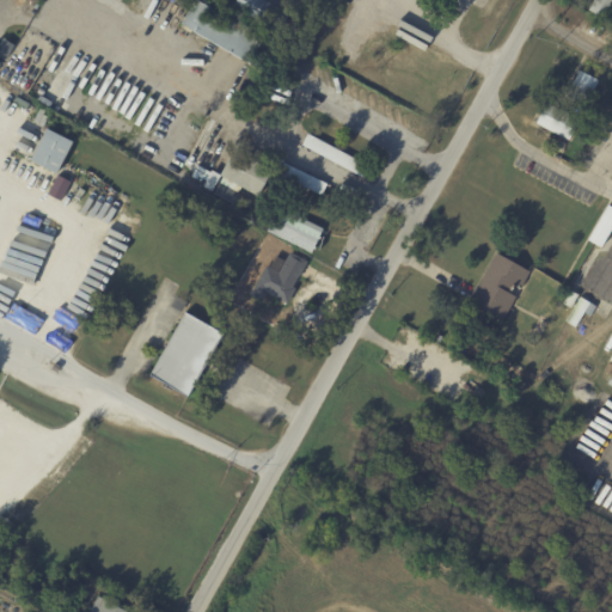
[(154,0),(171,0),(165,10),(153,2),(154,0)]
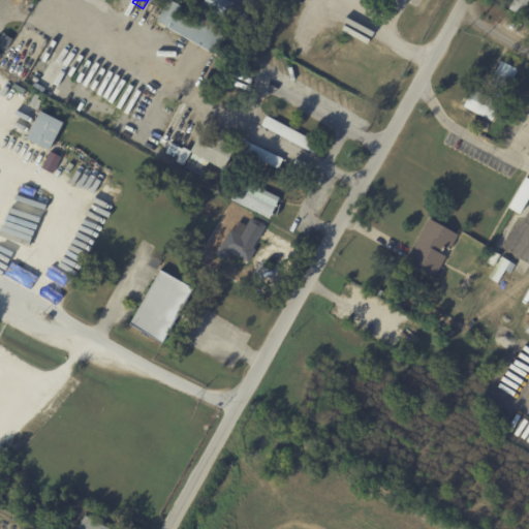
[(214,56),(154,21),(166,0),(172,0),(192,11),(194,8),(203,13),(200,17),(208,22),(205,27),(224,38),(214,56)]
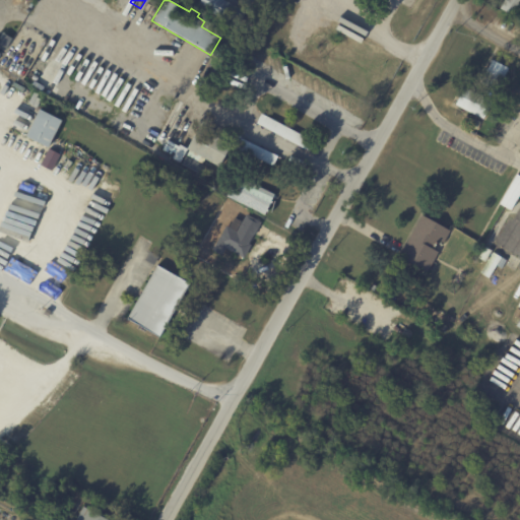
[(241,0),(243,1),(243,0),(248,0),(250,1),(236,26),(196,4),(198,0),(224,0),(233,4),(234,3),(230,0),(241,0)]
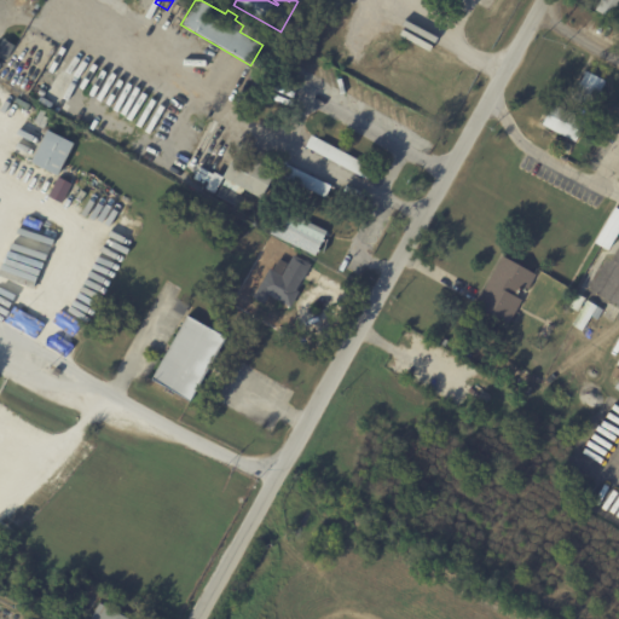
[(618,0),(618,4),(611,21),(593,11),(599,0),(618,0)]
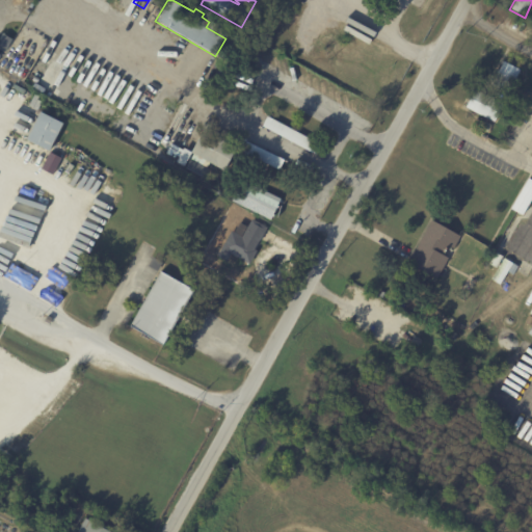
[(53,57),(48,65),(44,63),(42,67),(36,63),(38,60),(36,58),(44,48),(55,54),(53,57)]
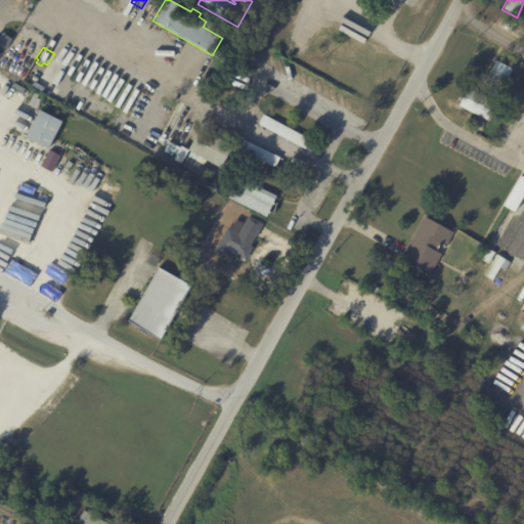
[(512,70),(507,79),(510,81),(508,86),(504,84),(499,93),(483,84),(495,60),(512,70)]
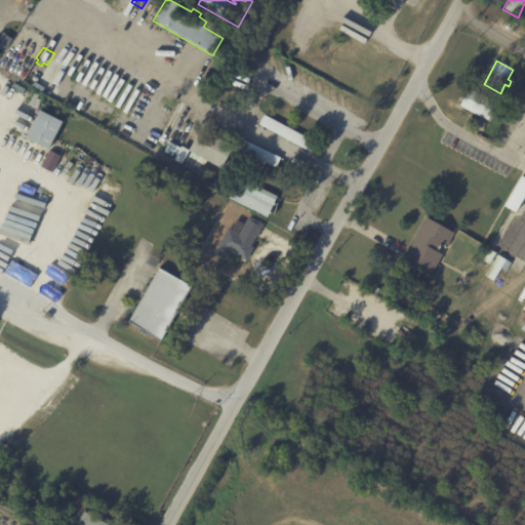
[(80,69),(99,81),(94,91),(74,78),(80,69)]
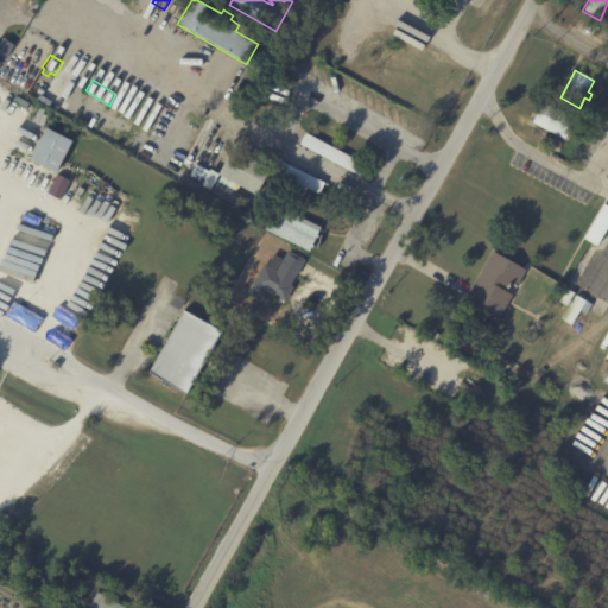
[(575,120),(564,140),(531,124),(542,102),(575,120)]
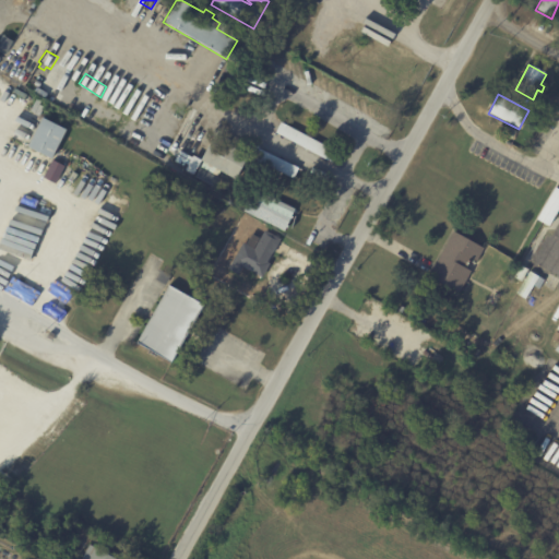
[(67,130),(51,159),(27,146),(43,117),(67,130)]
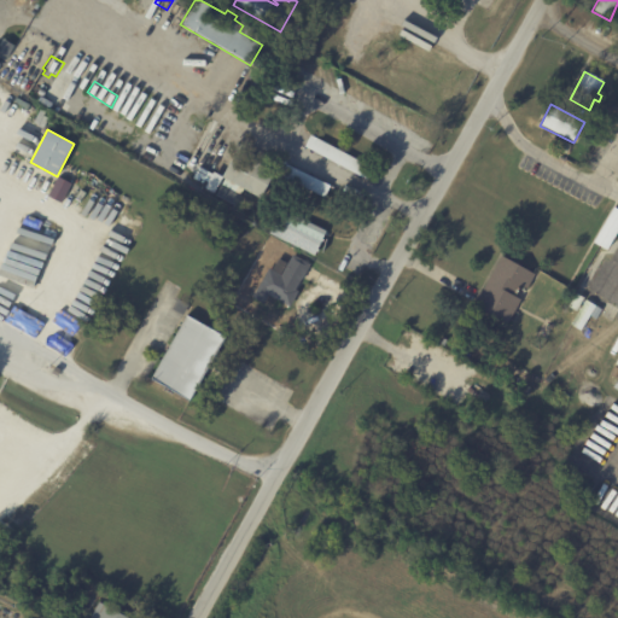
[(372,169),(366,181),(302,147),(308,135),(372,169)]
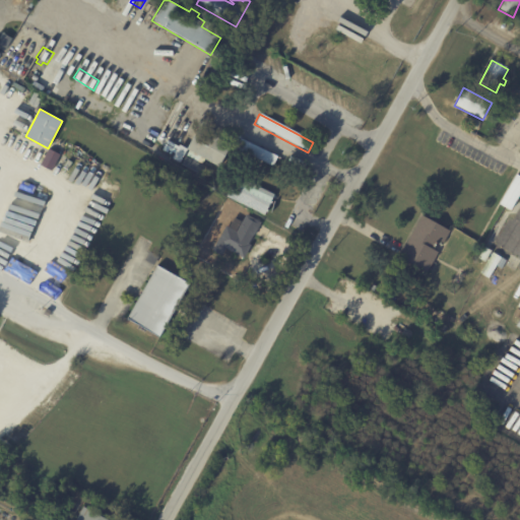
[(229,147),(216,169),(198,158),(196,163),(185,155),(187,152),(184,150),(197,128),(229,147)]
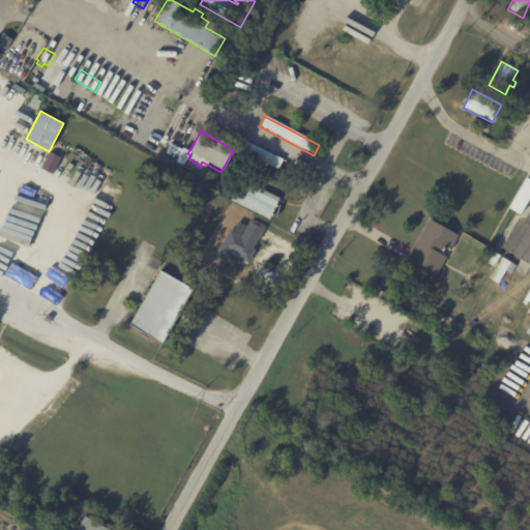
[(282,160),(276,170),(235,149),(239,140),(282,160)]
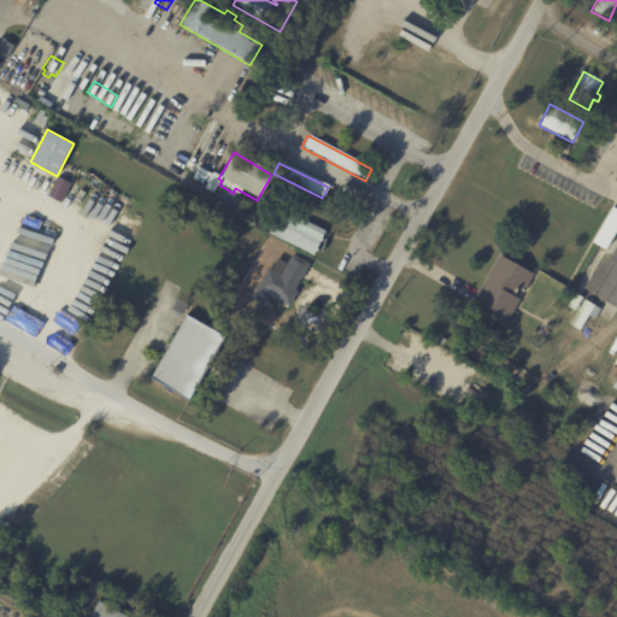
[(211,175),(206,183),(203,181),(200,184),(191,178),(197,168),(211,175)]
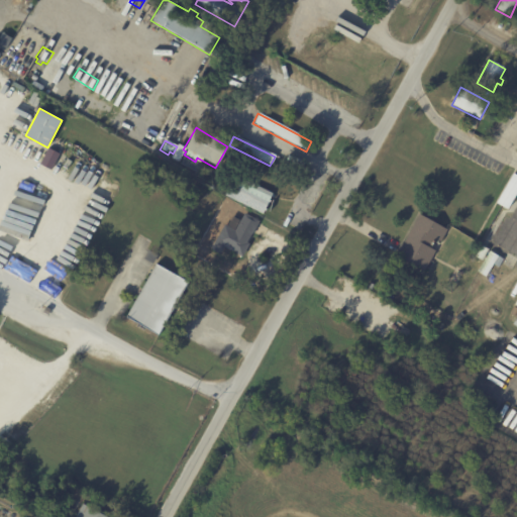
[(516,175),(516,193),(507,210),(496,203),(514,174),(516,175)]
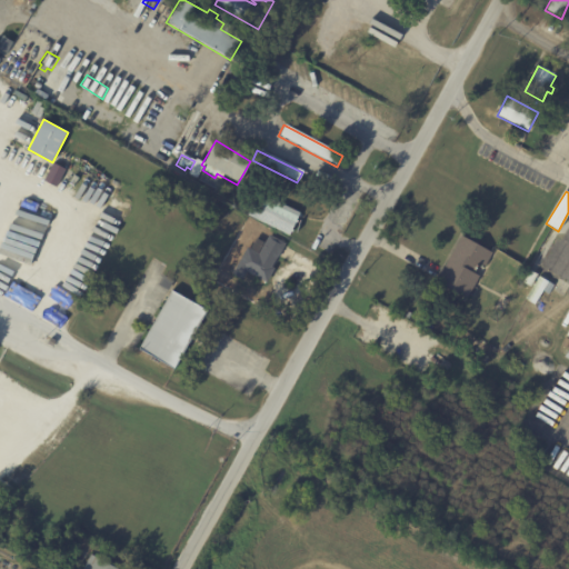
[(221,202),(216,199),(219,192),(225,196),(221,202)]
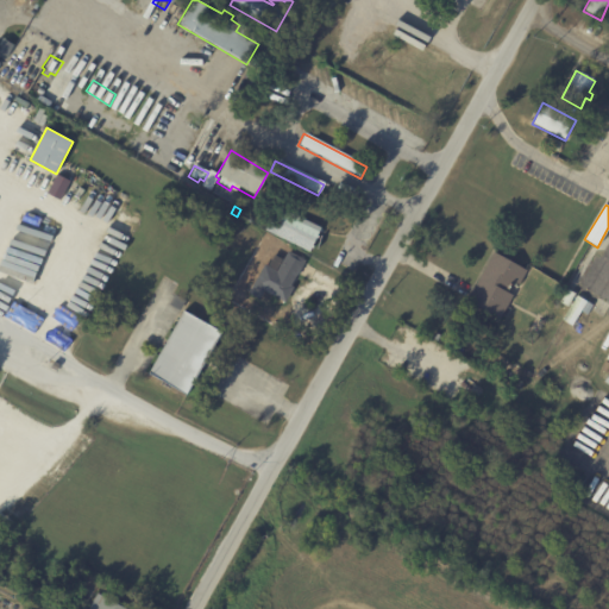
[(286,213),(319,230),(307,253),(263,232),(275,207),(286,213)]
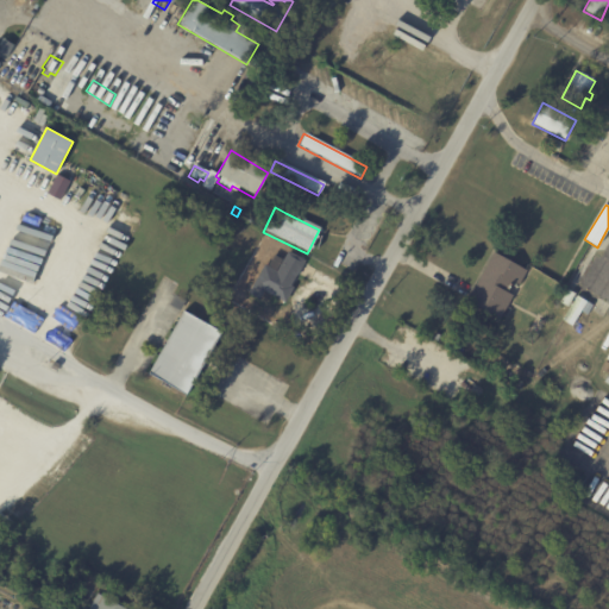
[(305,262),(289,287),(293,289),(283,305),(263,292),(257,301),(246,294),(264,264),(275,271),(288,251),(305,262)]
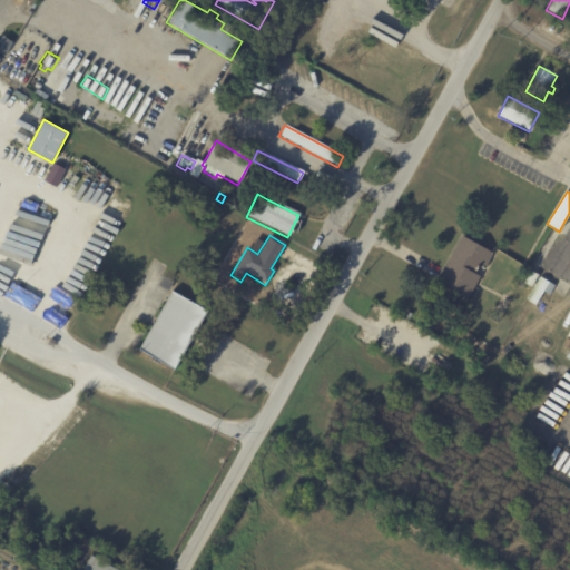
[(490,253),(492,254),(484,267),(481,266),(475,275),(479,277),(468,298),(436,282),(461,237),(490,253)]
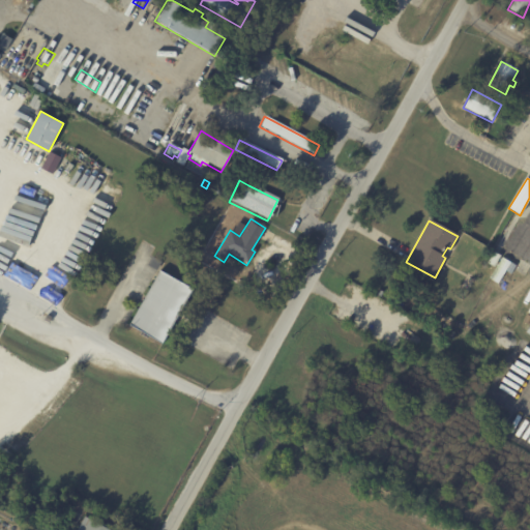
[(493,253),(500,257),(493,268),(486,264),(493,252),(493,253)]
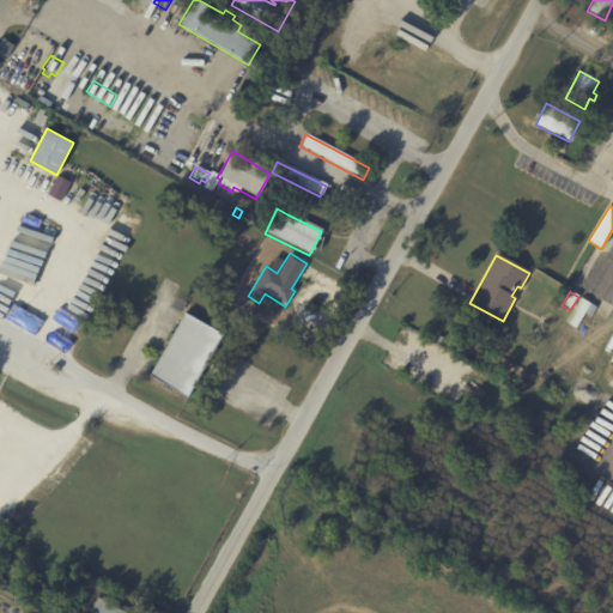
[(183,308),(181,307),(177,313),(169,307),(175,297),(186,304),(183,308)]
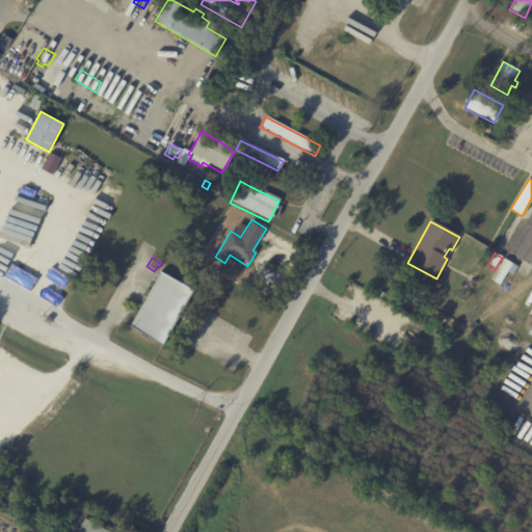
[(512,263),(499,285),(490,280),(504,258),(512,263)]
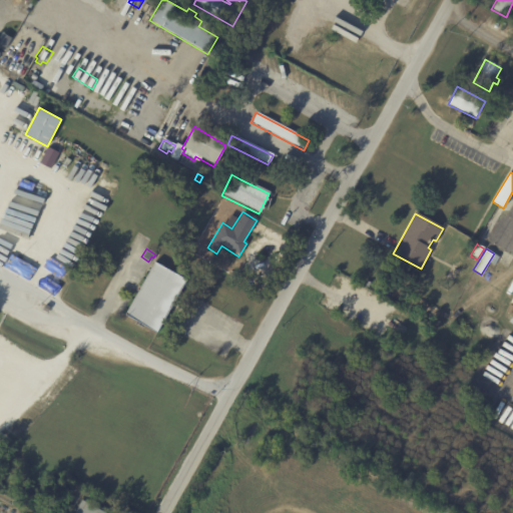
[(500,258),(495,266),(490,263),(495,254),(500,258)]
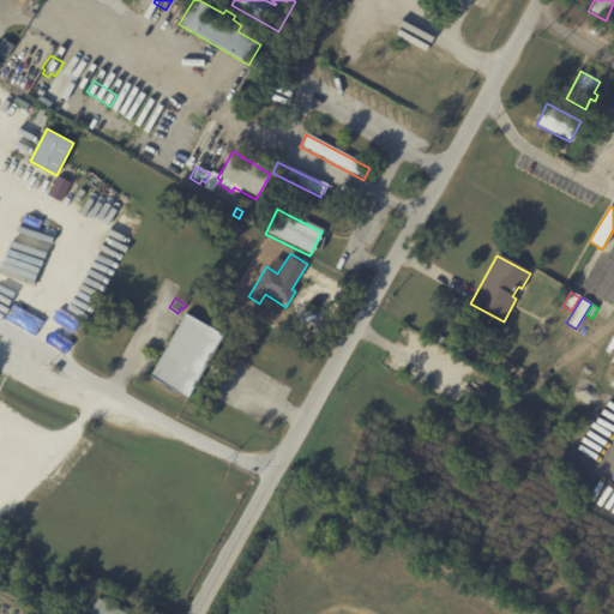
[(209,360),(185,402),(148,380),(184,317),(221,338),(209,360)]
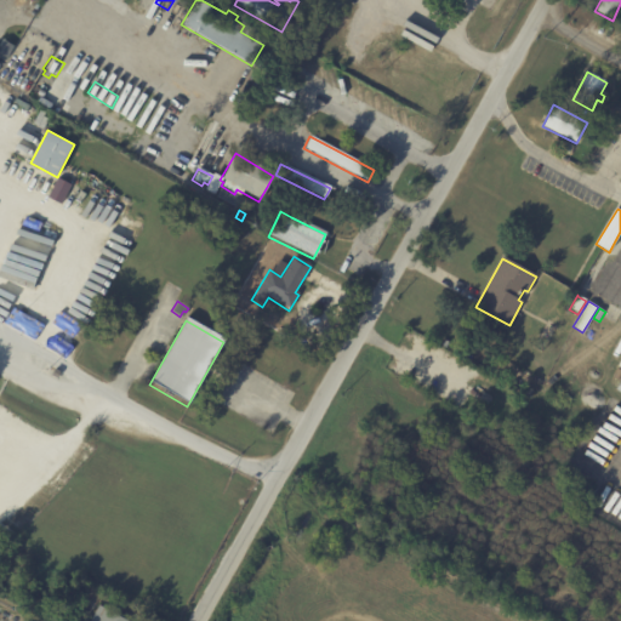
[(100,608),(123,620),(89,620),(98,607),(100,608)]
